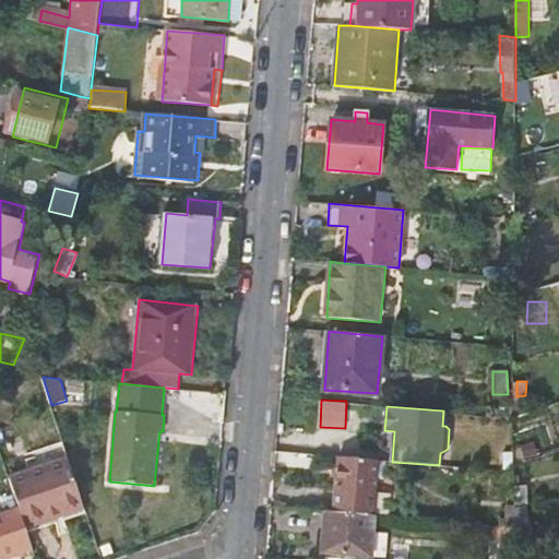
[(534,443),(520,447),(523,460),(538,456),(534,443)]
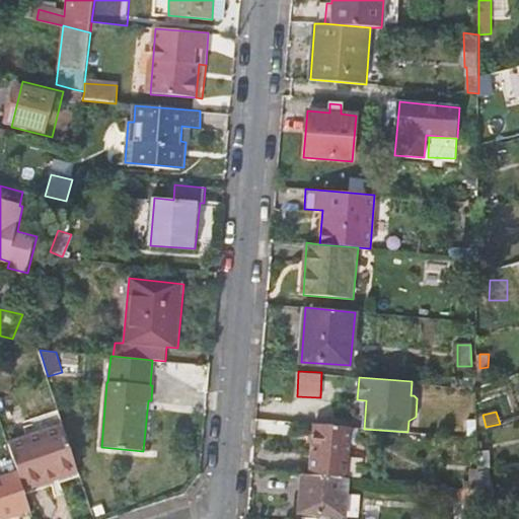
[(312,425),(308,474),(349,478),(351,446),(353,429),(353,428),(312,425)]
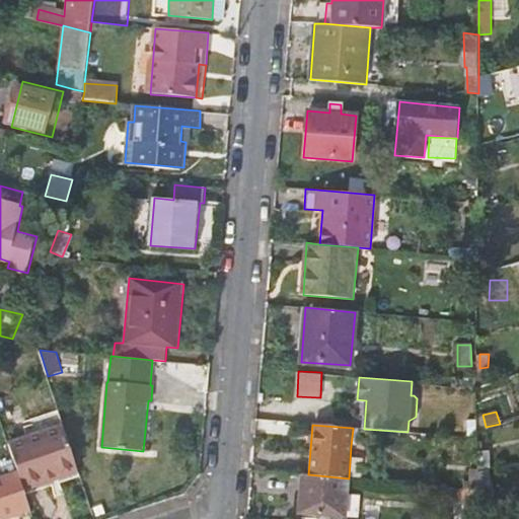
[(64,426),(9,444),(18,471),(24,488),(78,470),(64,426)]
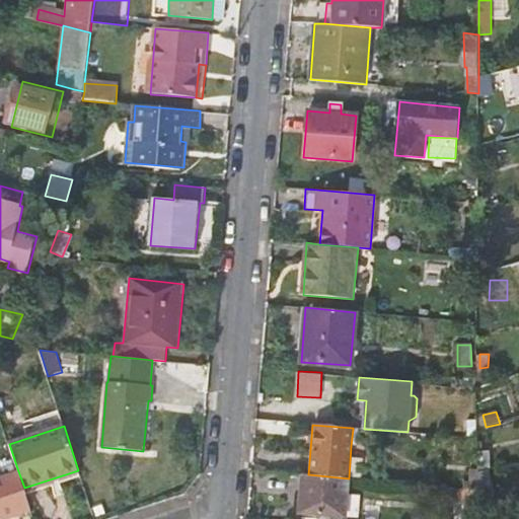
[(489,450),(477,450),(477,470),(489,468),(489,450)]
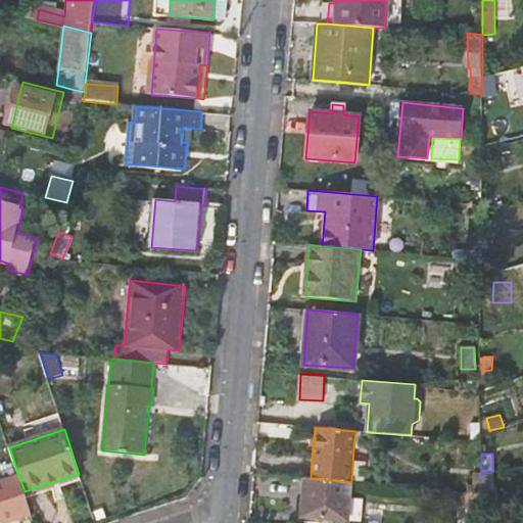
[(492,473),(481,476),(481,492),(495,488),(492,473)]
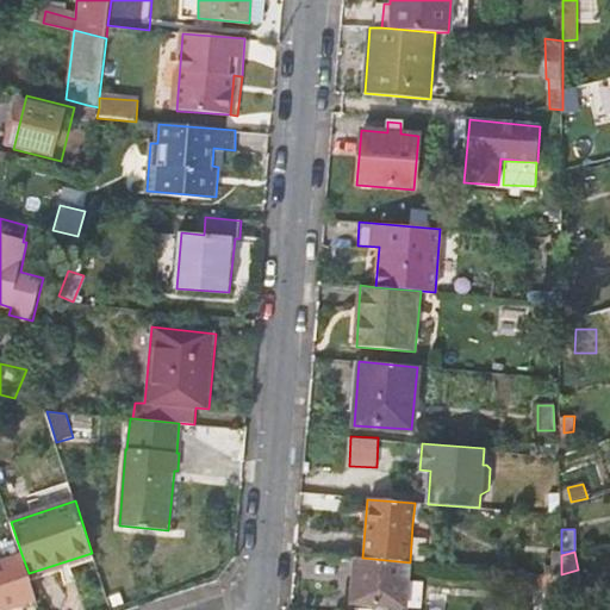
[(0,609),(36,597),(29,573),(22,554),(7,559),(7,562),(0,565),(0,609)]
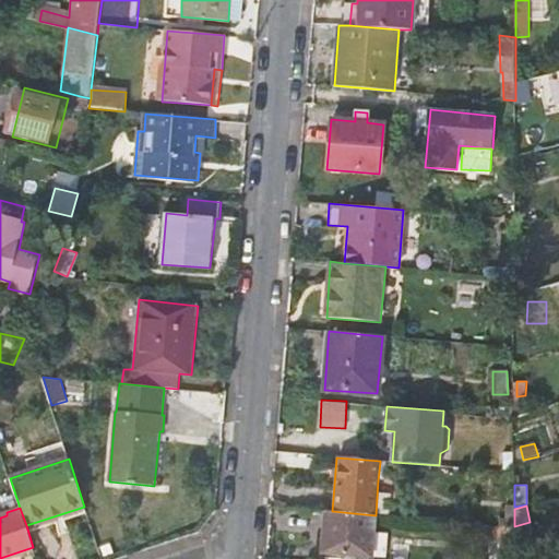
[(373,535),(376,515),(332,511),(325,511),(322,552),(371,557),(373,535)]
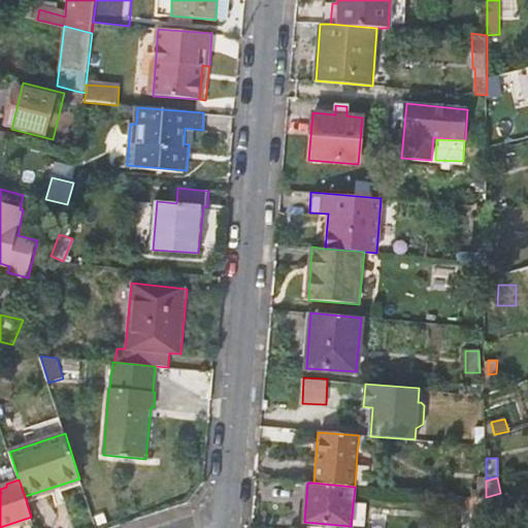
[(462,527),(475,527),(490,516),(489,514),(486,497),(466,496),(472,519),(462,527)]
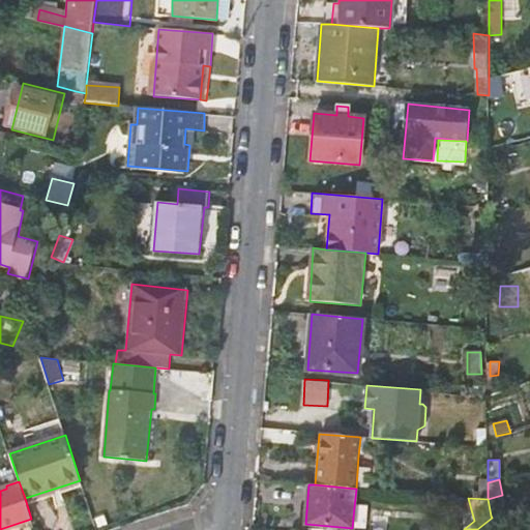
[(497,498),(488,499),(491,516),(501,513),(497,498)]
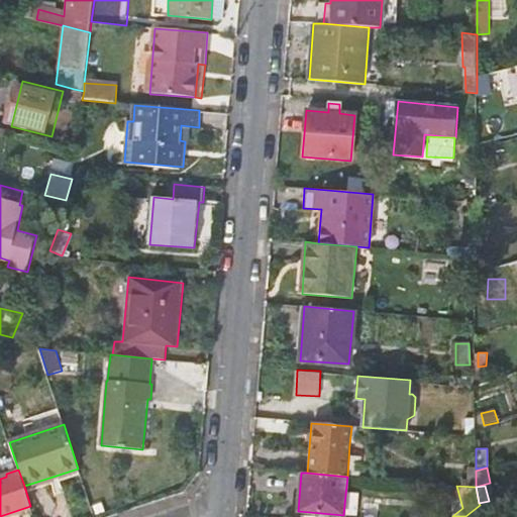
[(345,495),(343,515),(356,516),(358,496),(345,495)]
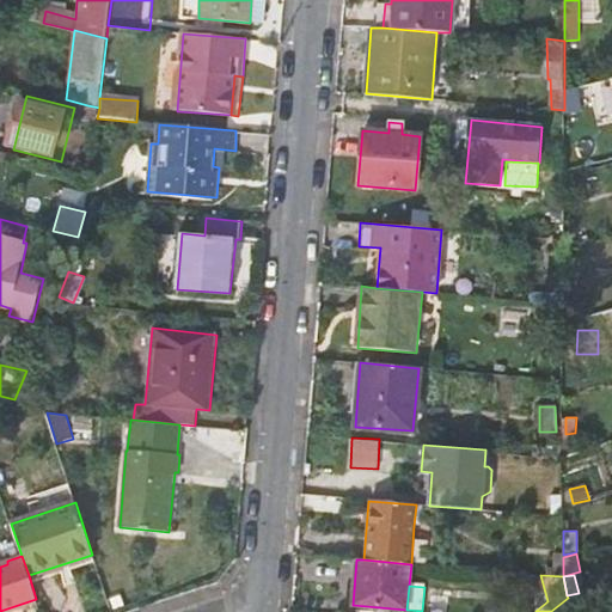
[(585,594),(568,598),(570,611),(581,611),(588,611),(585,594)]
